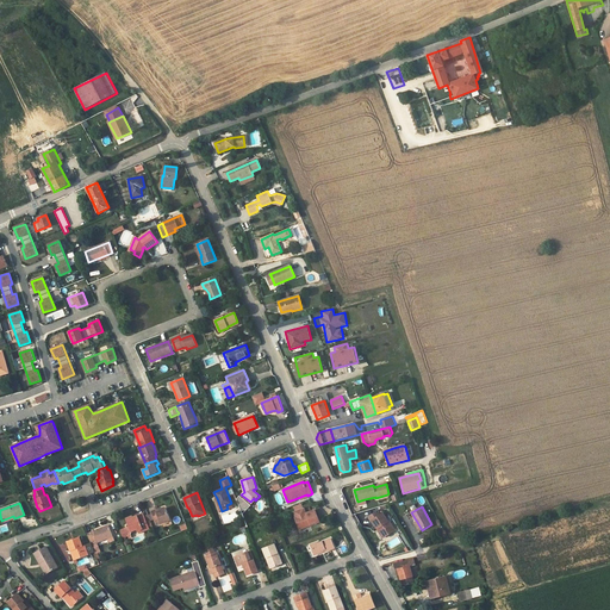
[(166,508),(161,510),(156,512),(156,510),(151,512),(151,515),(154,520),(155,522),(159,521),(160,523),(161,524),(170,520),(166,508)]
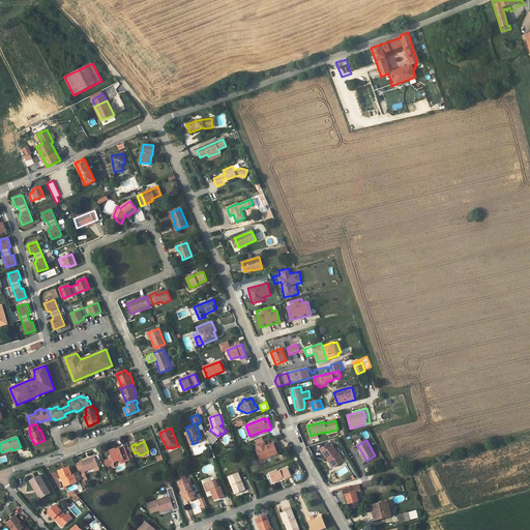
[(273,443),(266,446),(263,447),(261,442),(255,445),(257,449),(256,450),(259,459),(269,455),(269,457),(277,453),(273,443)]
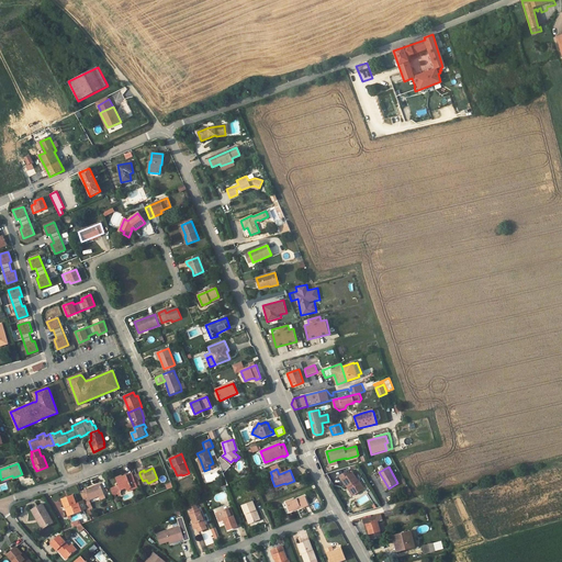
[(349,475),(348,473),(347,472),(340,476),(348,487),(349,486),(353,495),(363,489),(359,480),(358,481),(352,473),(350,474),(349,475)]
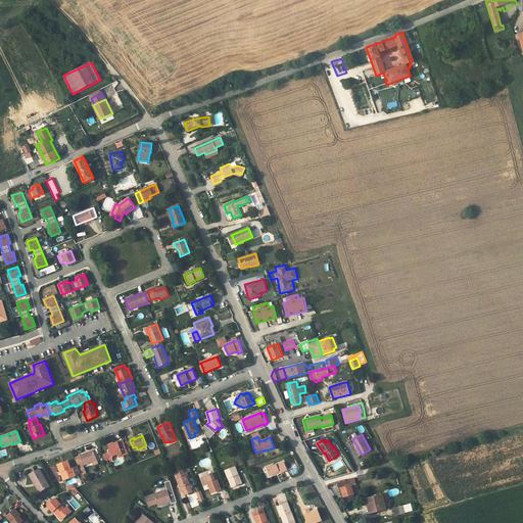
[(122,454),(123,456),(128,454),(127,453),(124,443),(123,441),(113,444),(113,443),(108,445),(111,452),(106,454),(109,461),(110,460),(110,462),(112,461),(112,459),(112,456),(117,454),(119,455),(122,454)]
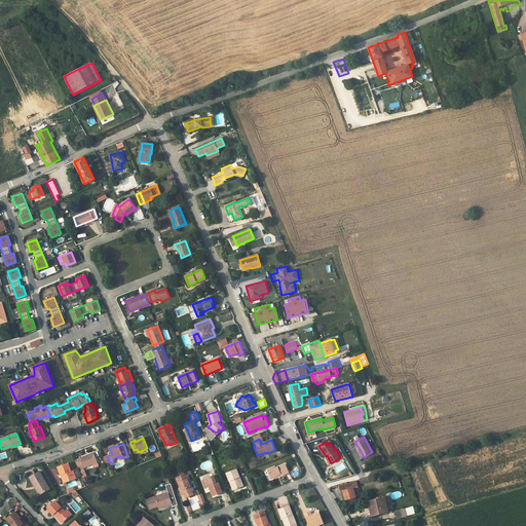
[(79,471),(83,468),(92,464),(95,468),(99,466),(94,453),(75,460),(78,468),(79,471)]
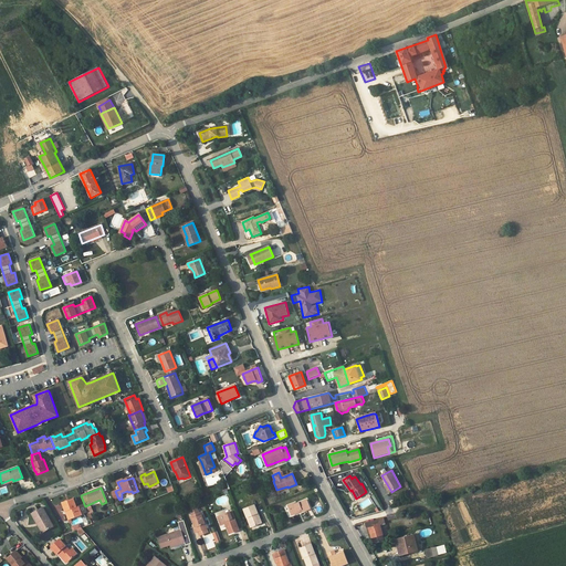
[(85,506),(84,504),(76,507),(73,499),(62,502),(65,512),(67,511),(71,520),(82,515),(81,514),(87,512),(85,506)]
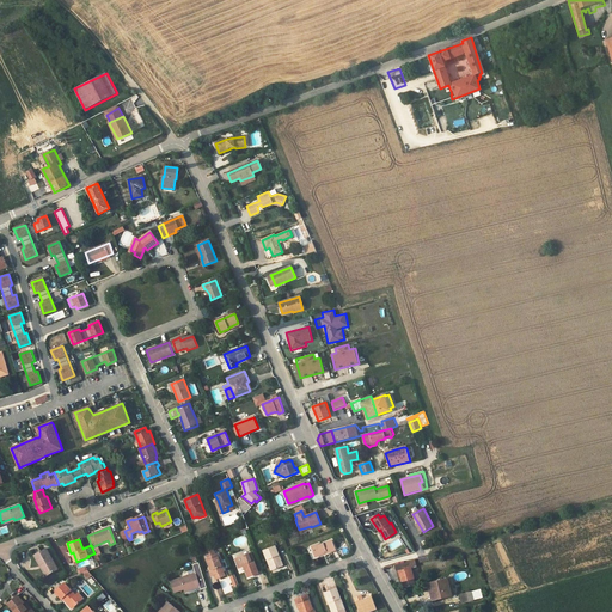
[(314,552),(317,557),(322,555),(322,552),(325,551),(326,554),(336,550),(332,540),(318,545),(318,544),(311,546),(313,552),(314,552)]
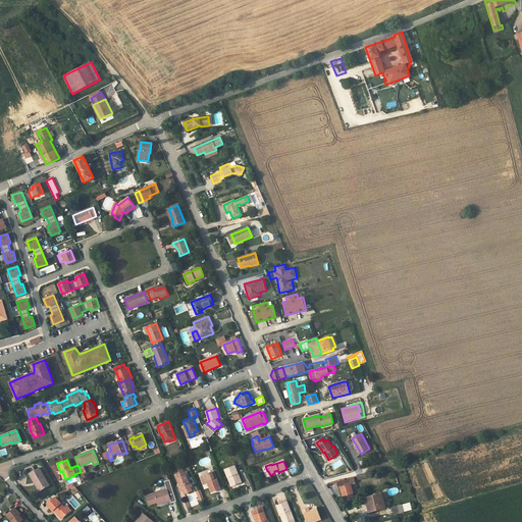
[(237,474),(239,473),(235,466),(224,469),(231,486),(240,483),(237,474)]
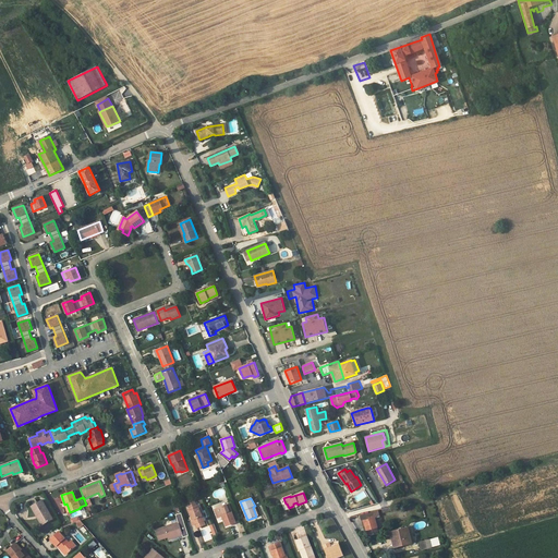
[(31,506),(35,513),(37,511),(45,524),(53,519),(41,500),(31,506)]
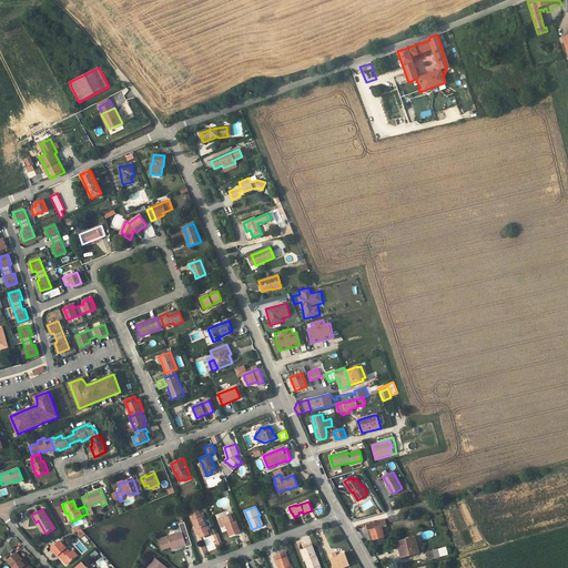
[(191,518),(194,527),(198,534),(199,534),(201,537),(209,534),(208,530),(209,529),(202,514),(200,515),(199,513),(196,509),(191,511),(192,515),(191,515),(192,518),(191,518)]
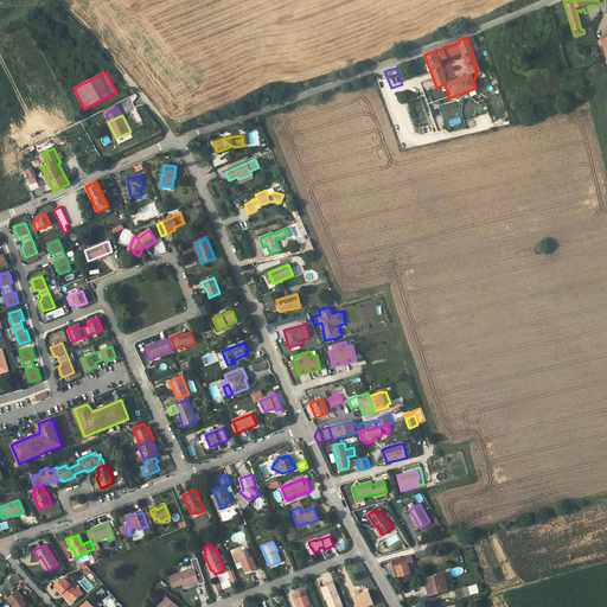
[(250,558),(247,549),(234,555),(237,563),(242,562),(247,573),(257,568),(253,557),(250,558)]
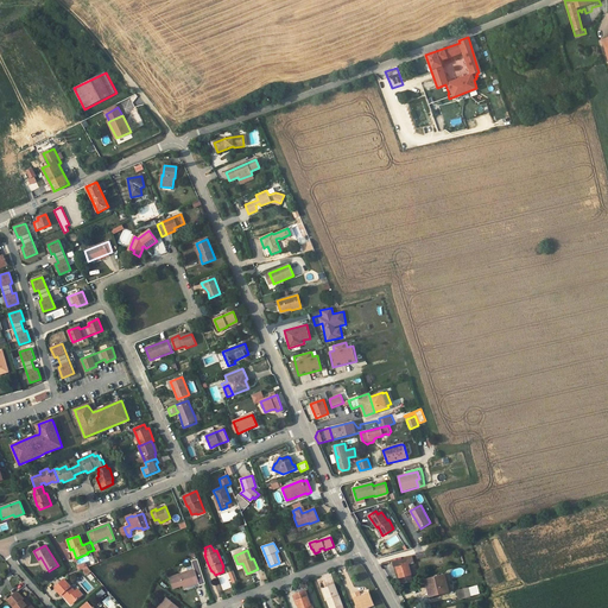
[(40,557),(38,559),(45,572),(49,571),(40,557)]
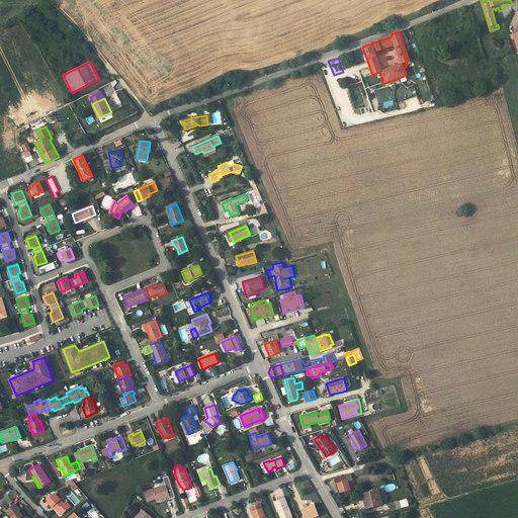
[(338,484),(339,487),(340,493),(343,492),(345,498),(349,497),(351,494),(350,490),(348,481),(346,476),(334,479),(336,484),(338,484)]
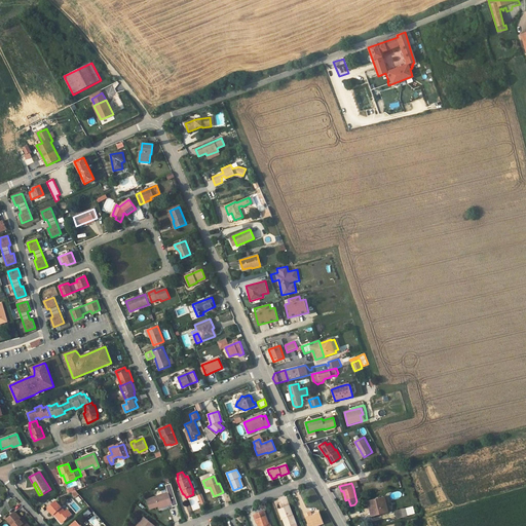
[(172,504),(168,493),(146,499),(150,510),(167,503),(167,505),(172,504)]
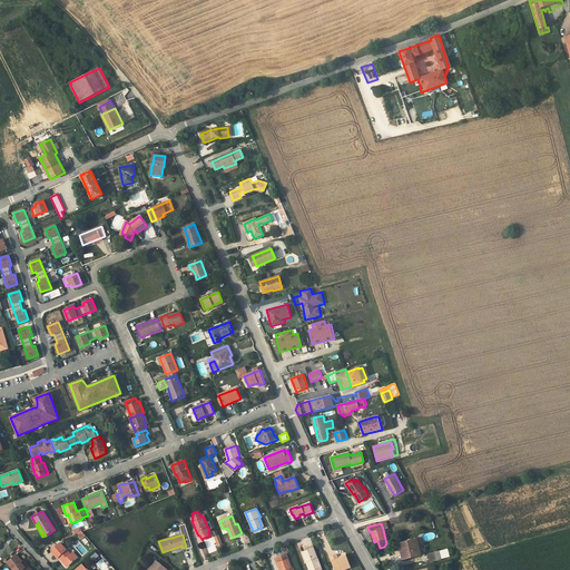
[(402,549),(405,559),(421,554),(416,539),(399,543),(401,550),(402,549)]
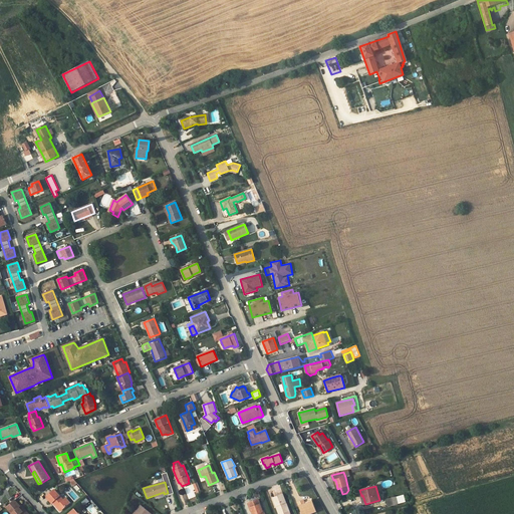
[(58,505),(62,510),(69,503),(65,498),(63,500),(54,490),(45,497),(51,503),(52,502),(53,501),(57,506),(58,505)]
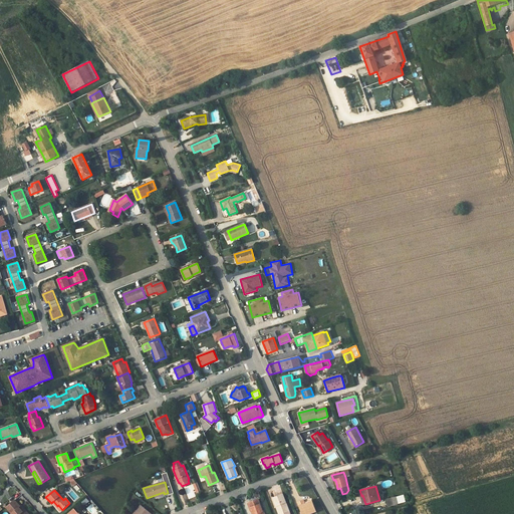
[(277,506),(280,513),(289,513),(283,495),(273,498),(276,507),(277,506)]
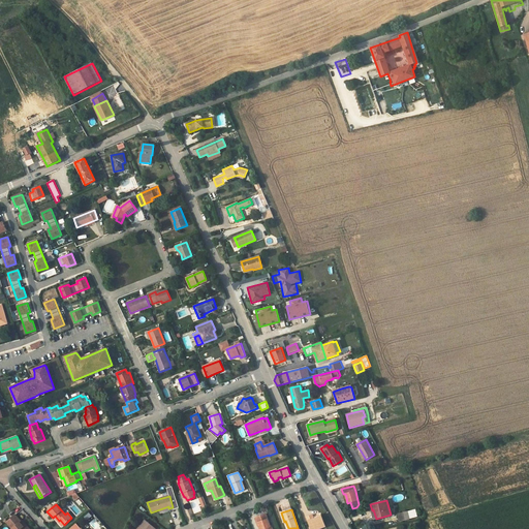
[(409,519),(407,511),(399,514),(400,521),(409,519)]
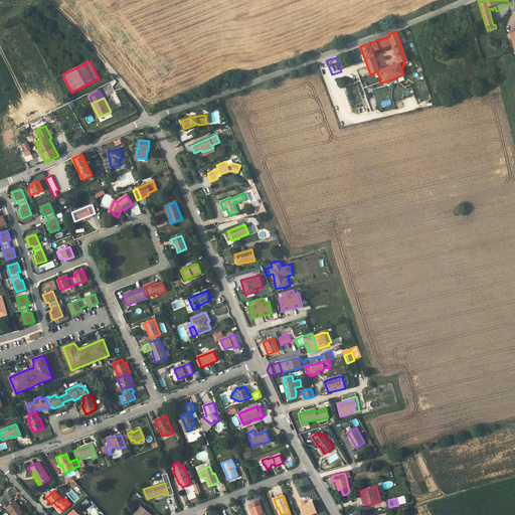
[(86,499),(80,505),(84,507),(90,502),(86,499)]
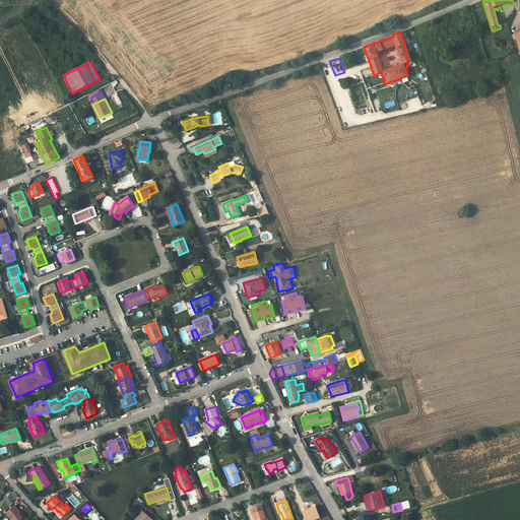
[(255,519),(267,519),(267,518),(266,518),(263,510),(262,505),(252,509),(254,514),(253,514),(255,518),(255,519)]
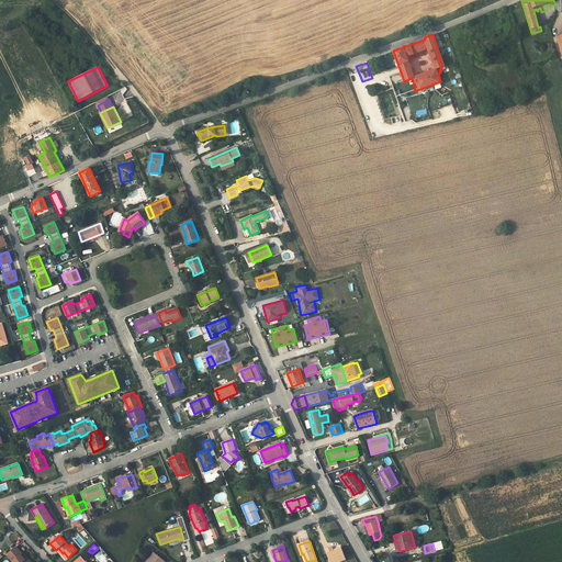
[(31,561),(27,558),(25,560),(21,554),(22,553),(15,547),(7,554),(12,561),(31,561)]
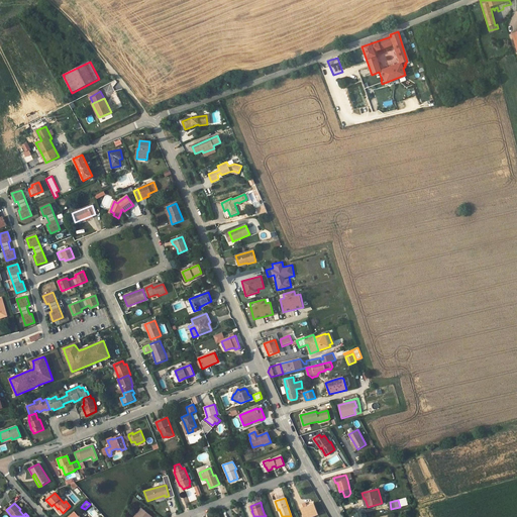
[(54,504),(53,505),(61,514),(63,513),(59,508),(58,509),(54,504)]
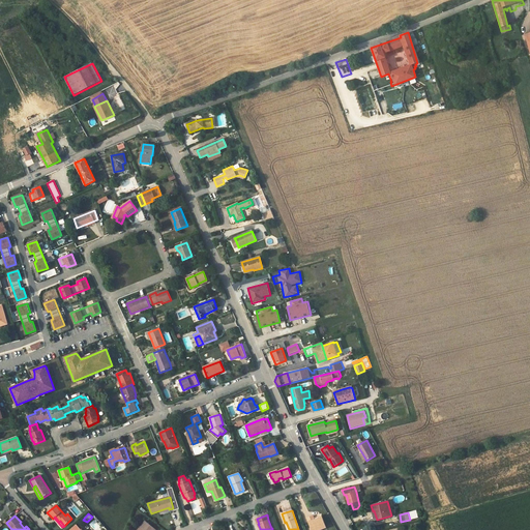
[(319,529),(326,528),(322,518),(315,520),(314,519),(313,517),(307,519),(311,529),(319,529)]
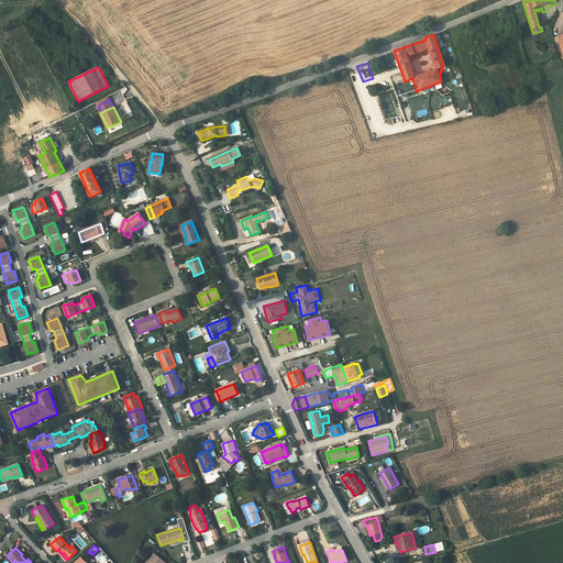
[(154,553),(146,562),(164,562),(165,562),(154,553)]
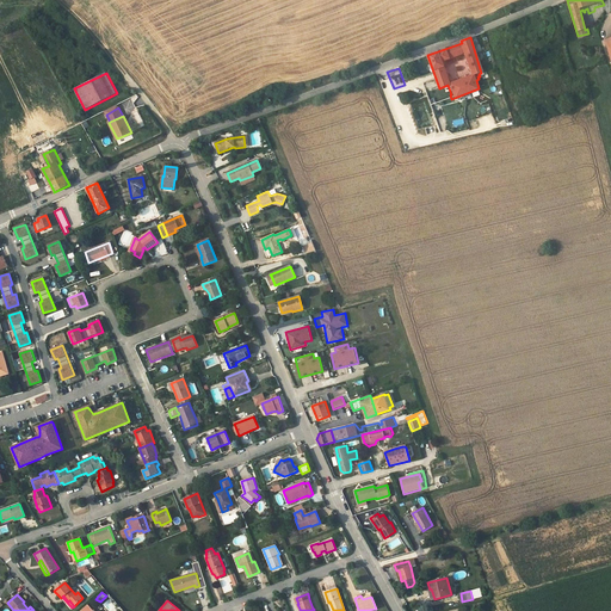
All buildings are outlined.
